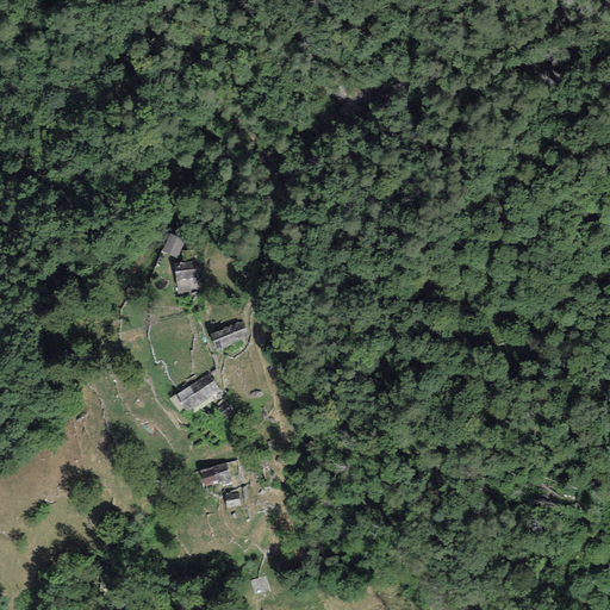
[(186,241),(169,234),(161,250),(176,259),(186,241)]
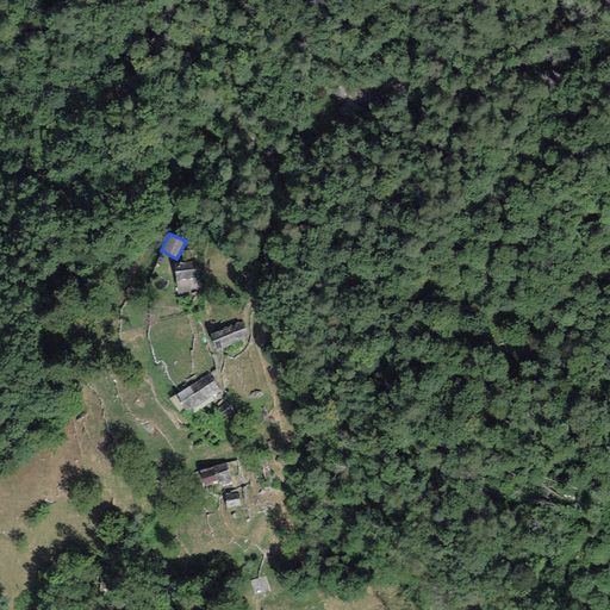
[(193,261),(174,263),(179,293),(199,290),(193,261)]
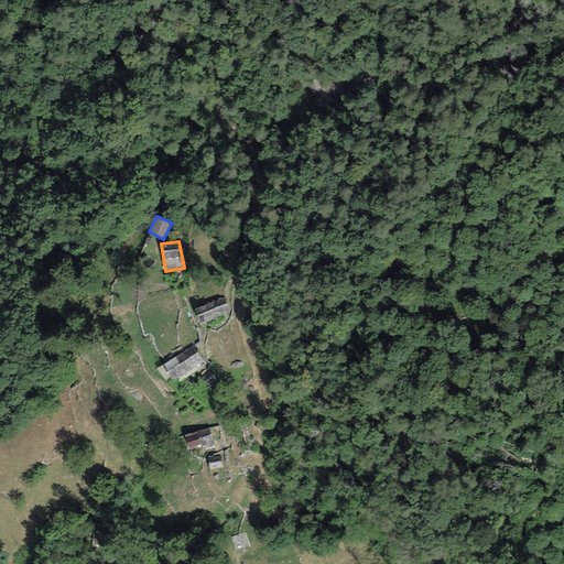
[(225,295),(194,310),(202,325),(231,310),(225,295)]
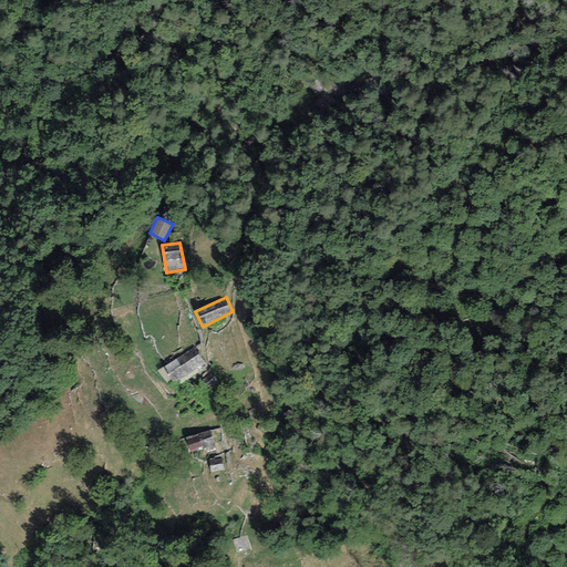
[(195,347),(165,366),(176,384),(206,364),(195,347)]
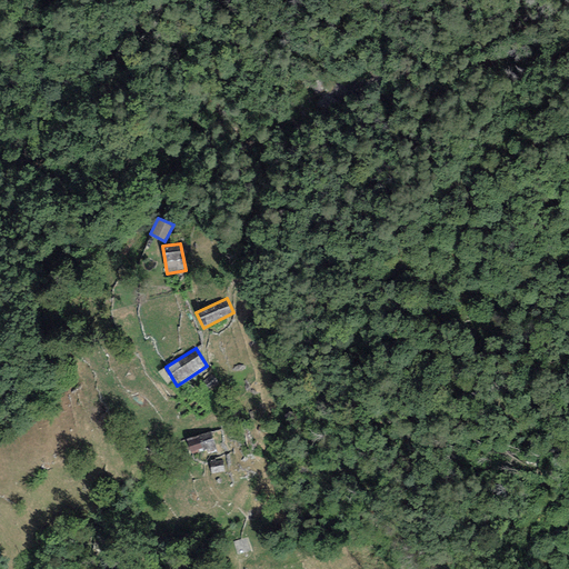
[(210,432),(187,439),(191,455),(215,448),(210,432)]
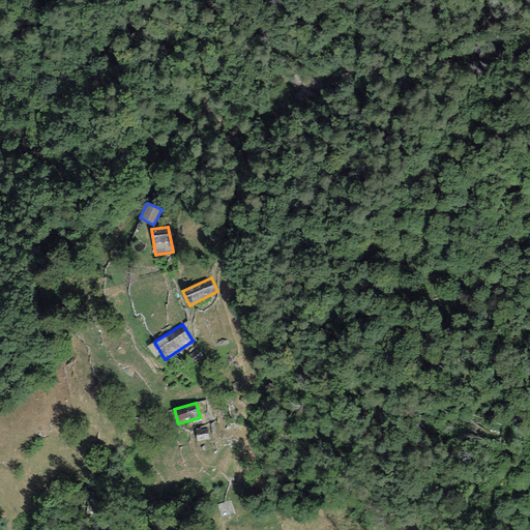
[(208,429),(196,430),(197,442),(209,440),(208,429)]
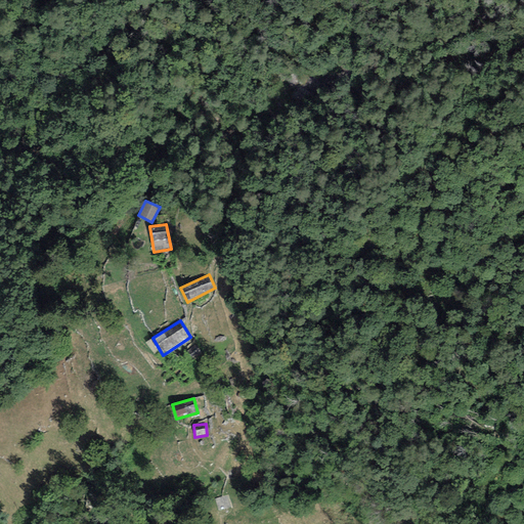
All buildings are outlined.
